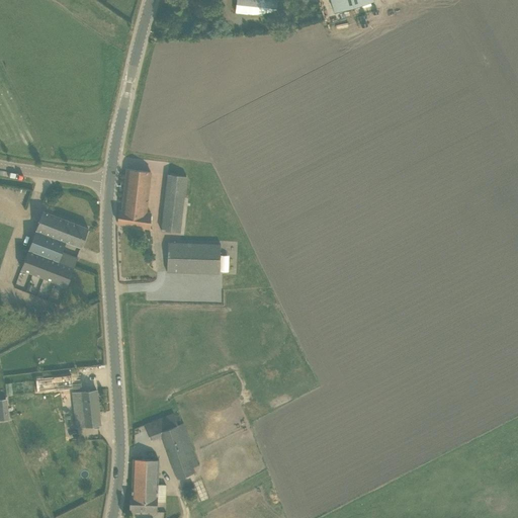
[(236,0),(235,13),(244,13),(275,16),(277,1),(271,0),(236,0)]
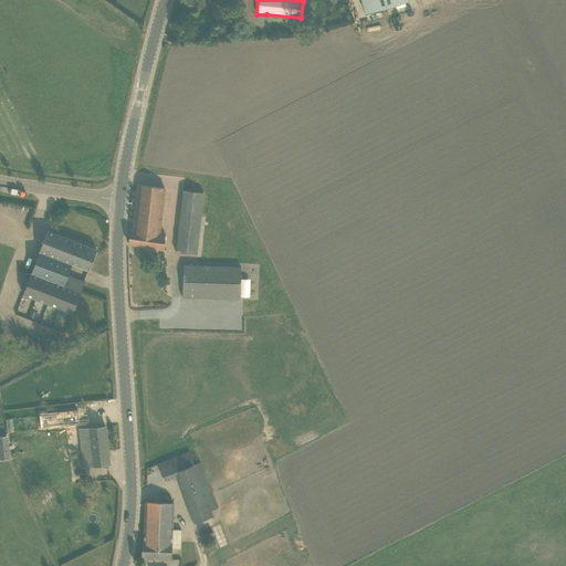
[(360,0),(365,13),(408,1),(408,0),(360,0)]
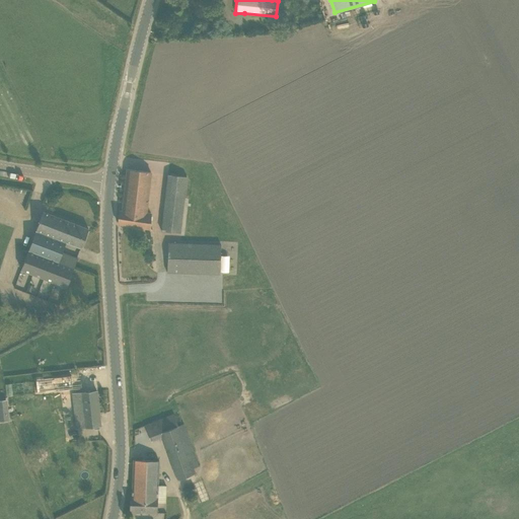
[(118,224),(150,229),(152,214),(147,213),(151,172),(127,170),(124,211),(120,211),(118,224)]
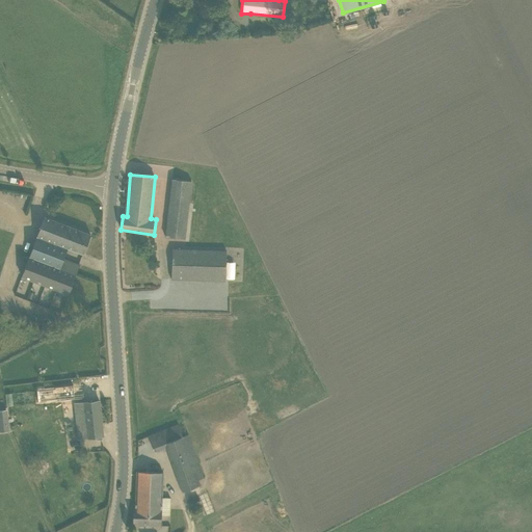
[(165,237),(185,239),(191,182),(171,179),(165,237)]
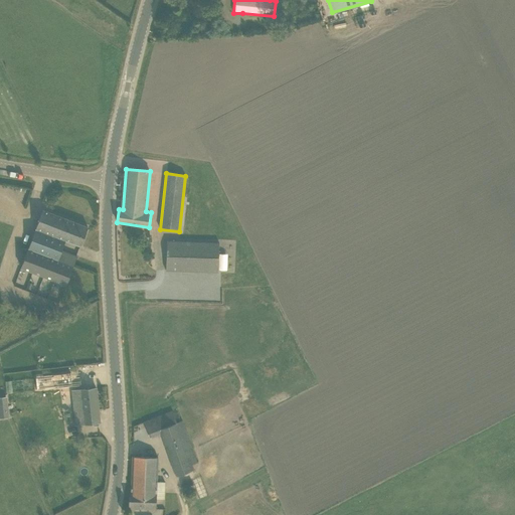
[(44,231),(57,236),(64,218),(42,210),(28,248),(36,251),(36,250),(44,231)]
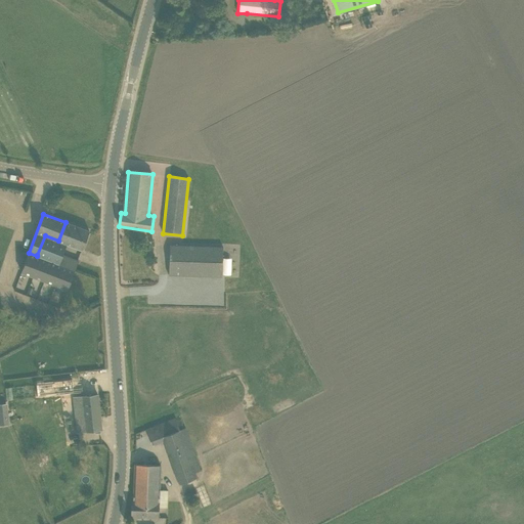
[(66,222),(58,241),(67,245),(82,251),(87,237),(89,231),(66,222)]
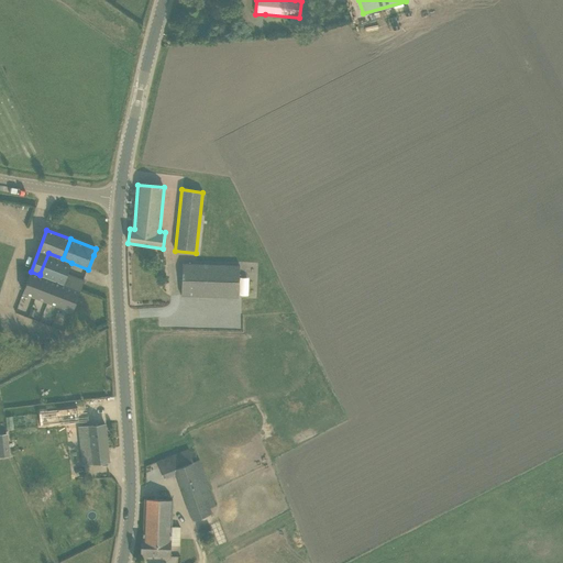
[(240,265),(183,264),(181,296),(239,298),(240,265)]
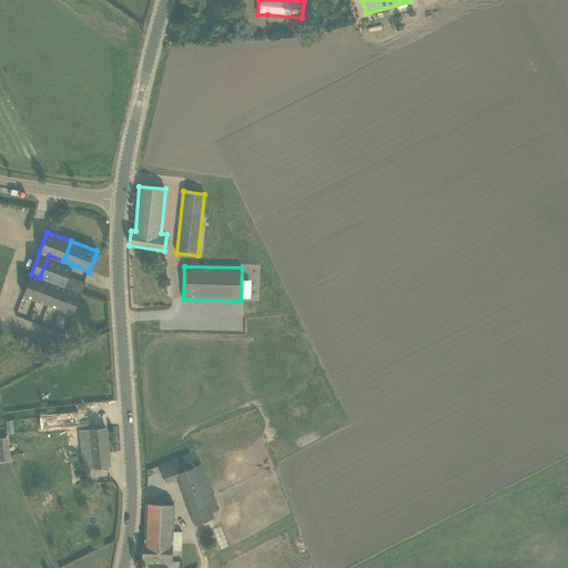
[(31,274),(23,295),(32,298),(36,300),(44,280),(40,277),(31,274)]
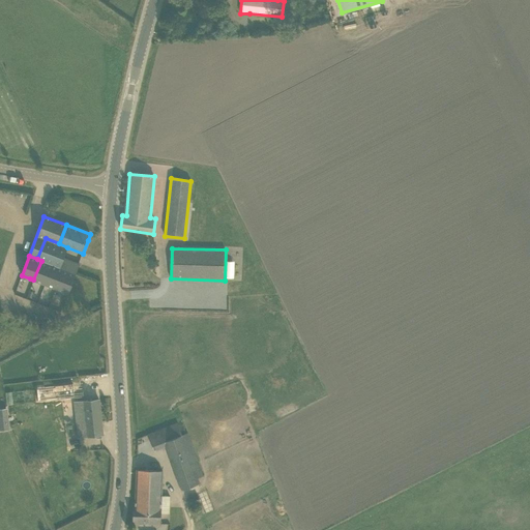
[(79,265),(79,263),(63,257),(59,267),(63,269),(75,273),(76,273),(79,265)]
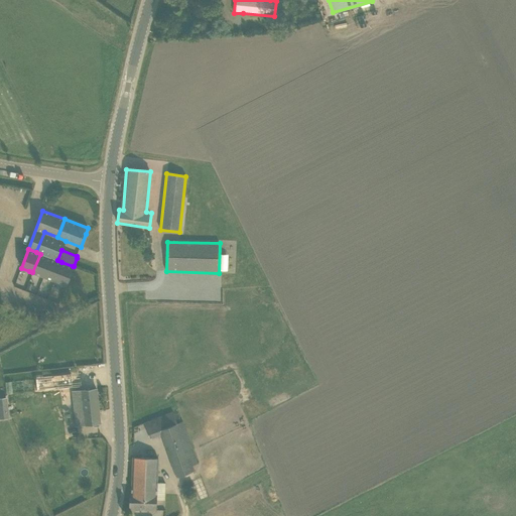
[(40,254),(32,272),(42,276),(43,277),(50,258),(40,254)]
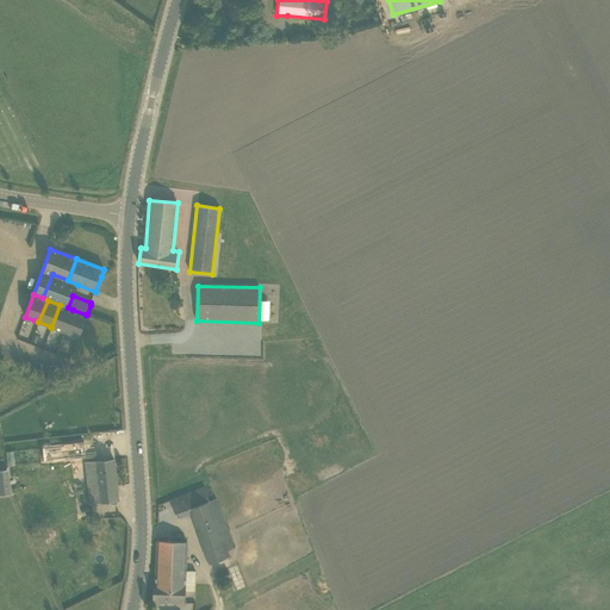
[(64,332),(73,310),(68,307),(60,305),(51,328),(64,332)]
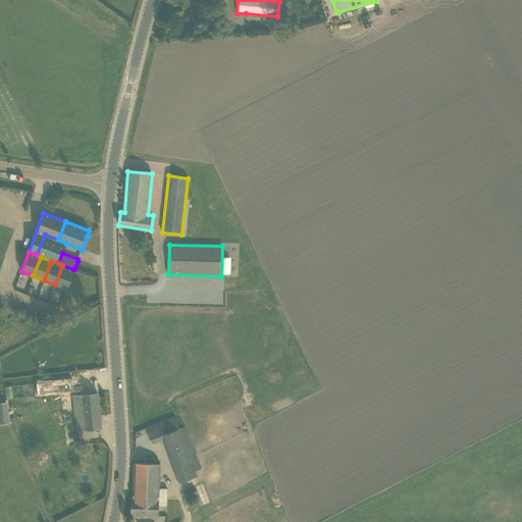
[(55,284),(66,289),(74,269),(73,269),(62,265),(55,284)]
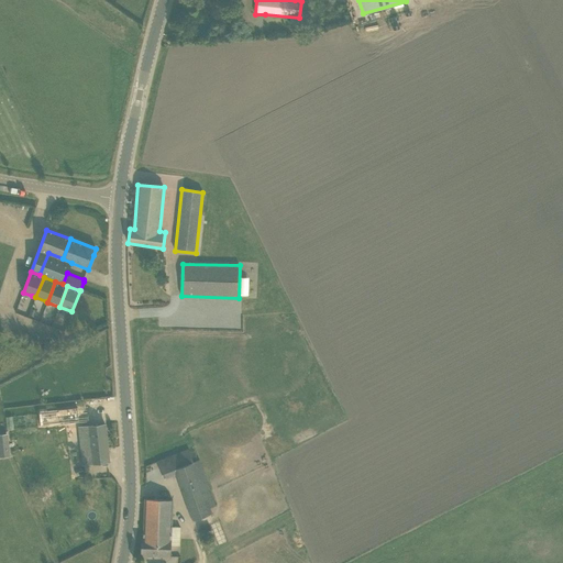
[(40,427),(79,422),(78,408),(39,412),(40,427)]
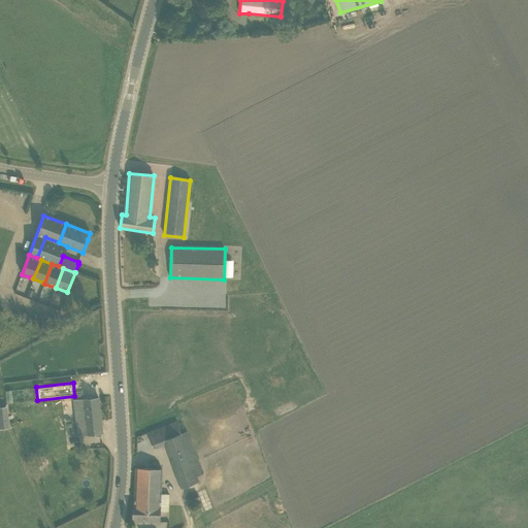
[(83,400),(74,400),(74,401),(76,421),(77,420),(78,435),(86,434),(101,433),(101,434),(102,434),(102,433),(98,398),(83,399),(83,400)]
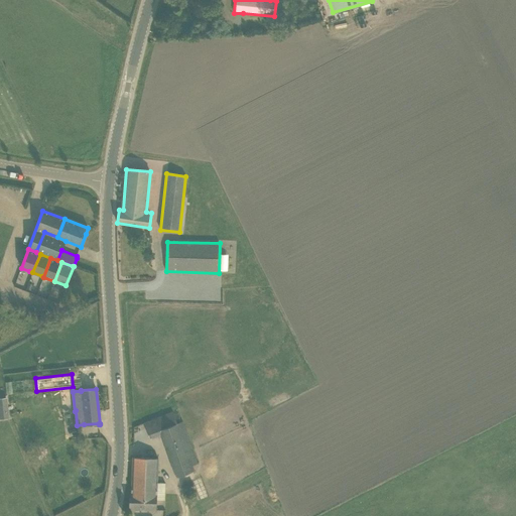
[(159,429),(161,434),(176,477),(194,471),(191,466),(198,464),(183,421),(159,429)]
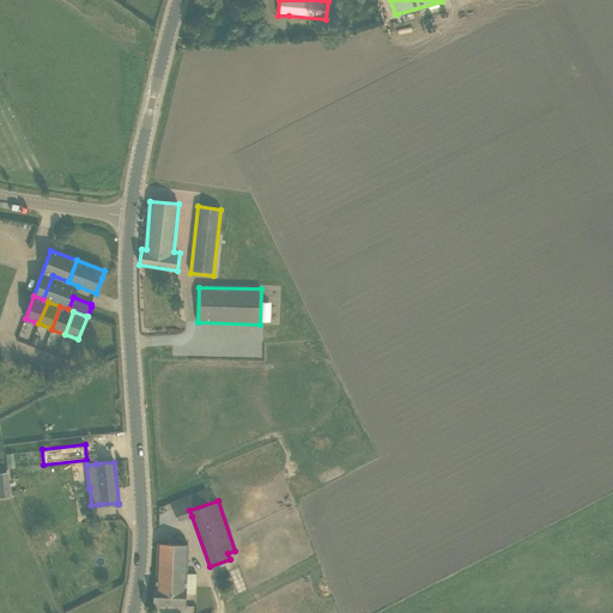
[(188,545),(157,544),(156,574),(187,575),(188,545)]
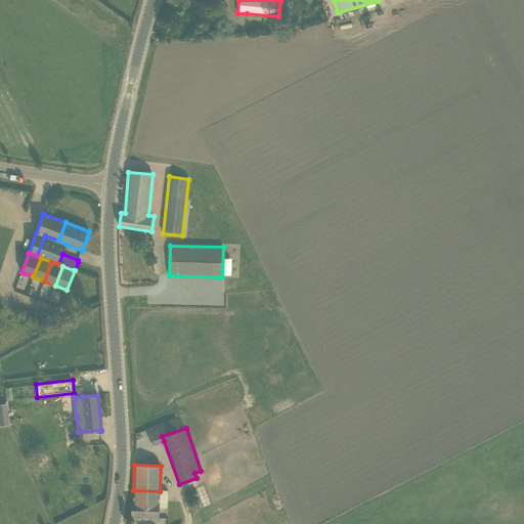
[(185,492),(190,506),(200,503),(194,489),(185,492)]
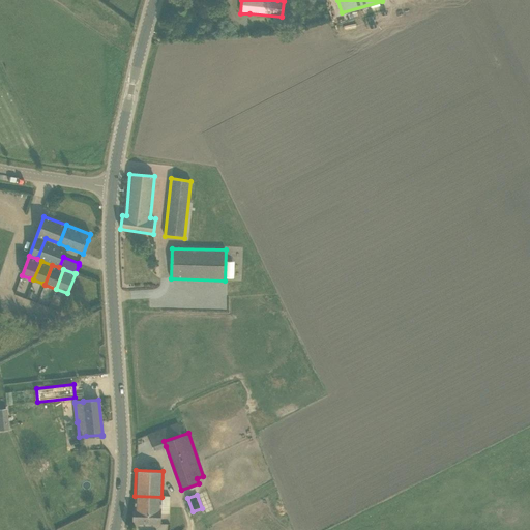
[(162,497),(135,496),(135,507),(133,507),(133,523),(160,524),(162,497)]
